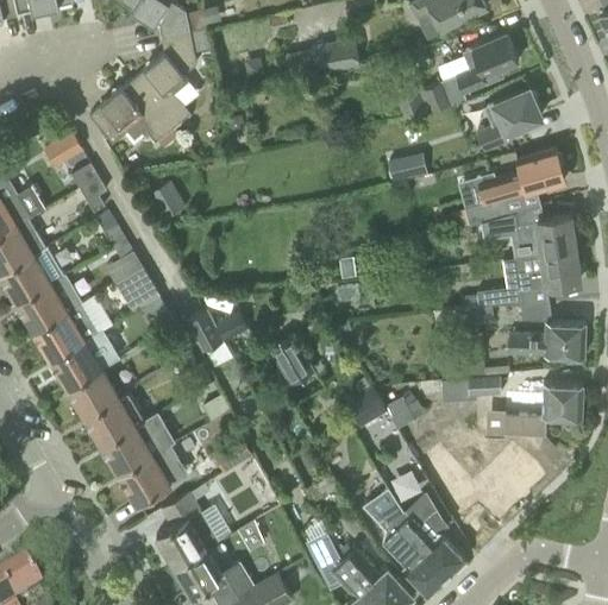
[(19,16),(14,0),(0,0),(0,20),(5,20),(5,19),(19,16)]
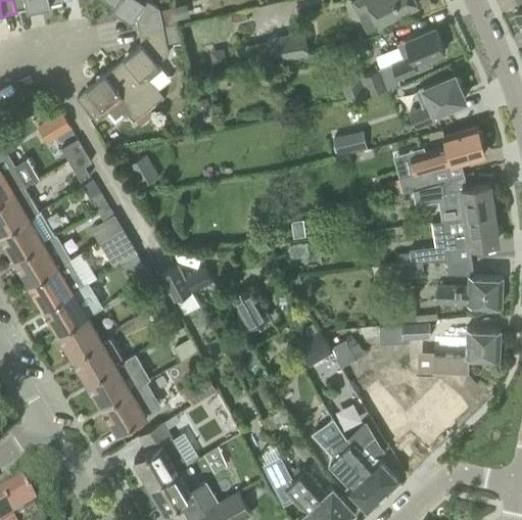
[(62,0),(12,0),(16,13),(28,10),(29,11),(51,6),(51,5),(63,3),(62,0)]
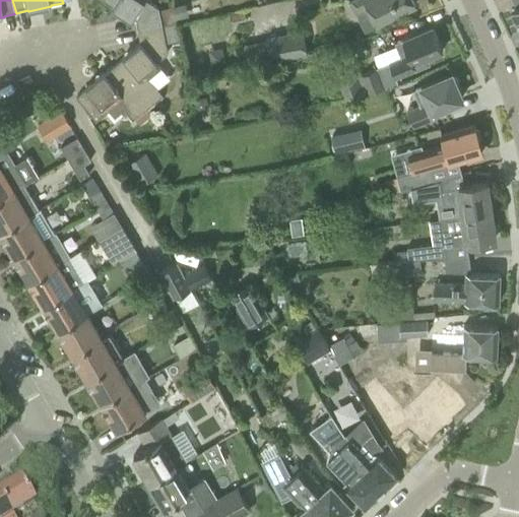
[(104,0),(103,2),(114,8),(113,9),(132,22),(136,21),(139,34),(178,25),(175,9),(158,12),(158,10),(146,2),(147,0),(104,0)]
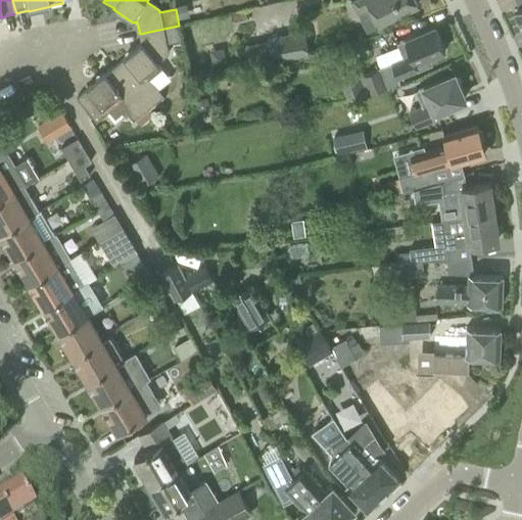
[(416,0),(358,0),(351,3),(358,16),(371,10),(379,27),(420,6),(416,0)]
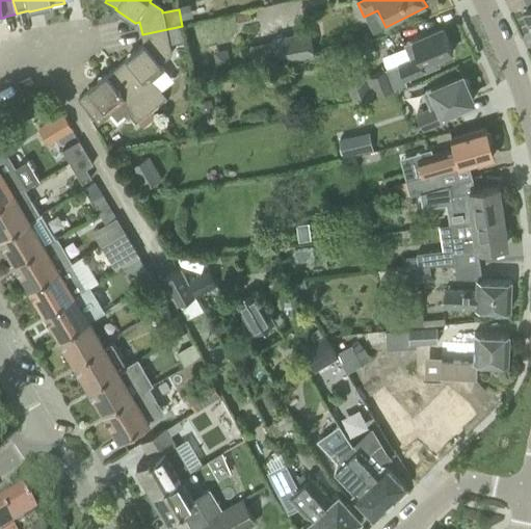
[(171,57),(169,46),(185,43),(182,26),(142,34),(144,46),(127,60),(127,61),(117,70),(152,112),(167,100),(153,82),(165,72),(160,65),(171,57)]
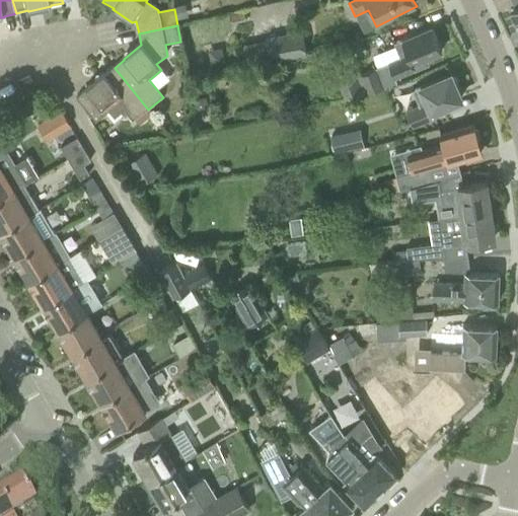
[(432,29),(414,37),(394,45),(401,61),(375,71),(382,87),(395,80),(430,66),(428,60),(442,54),(432,29)]
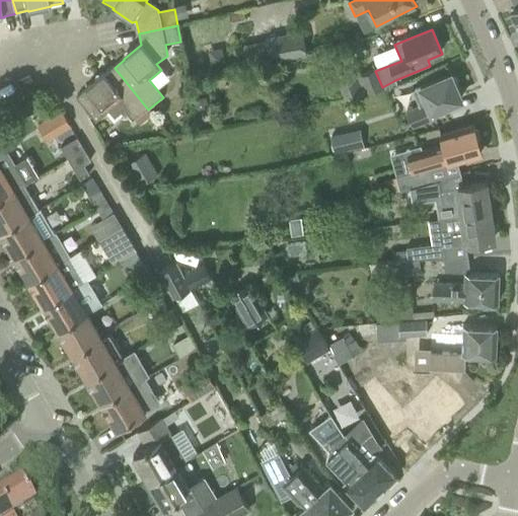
[(307,55),(302,32),(287,35),(292,58),(307,55)]
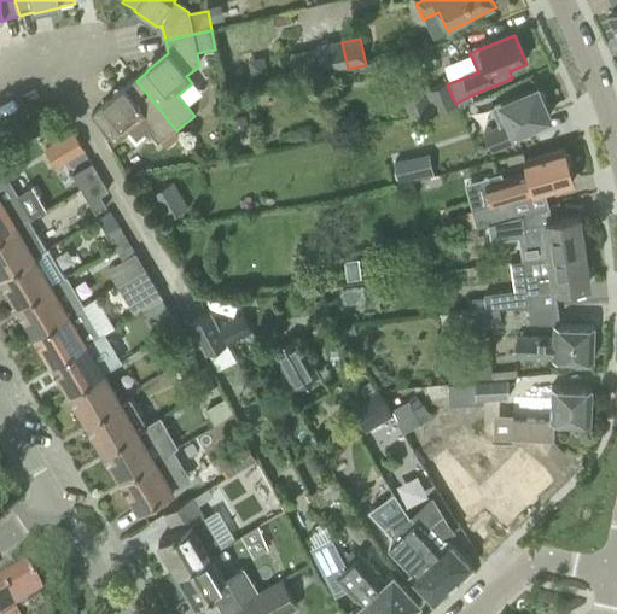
[(176,130),(137,81),(126,91),(124,89),(103,106),(104,107),(92,117),(115,146),(128,135),(137,147),(151,136),(158,145),(162,142),(169,151),(184,139),(176,130)]
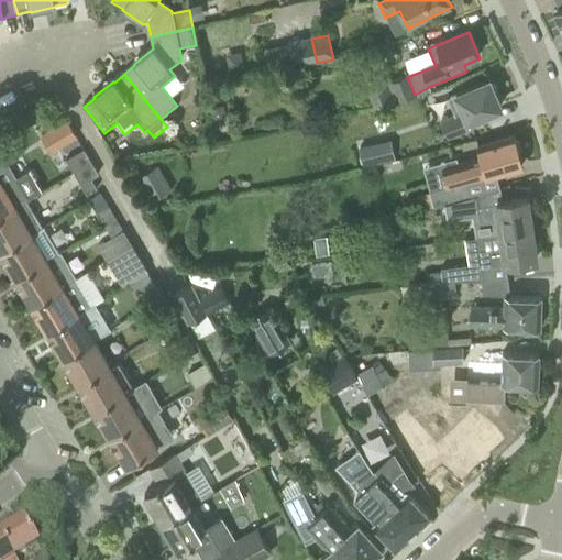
[(407,77),(388,85),(397,103),(416,99),(415,95),(407,77)]
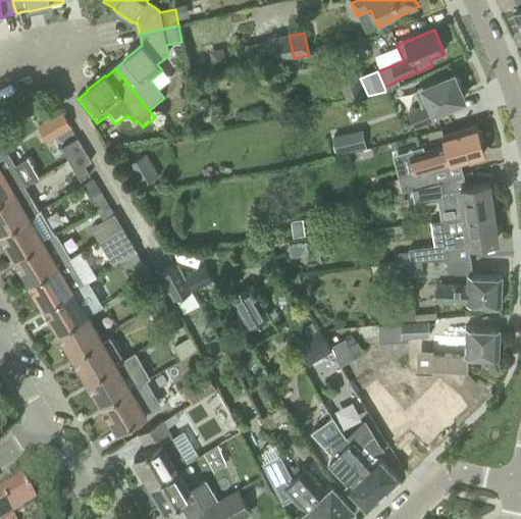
[(454,75),(435,84),(423,89),(430,105),(410,113),(417,128),(453,113),(450,107),(465,101),(454,75)]
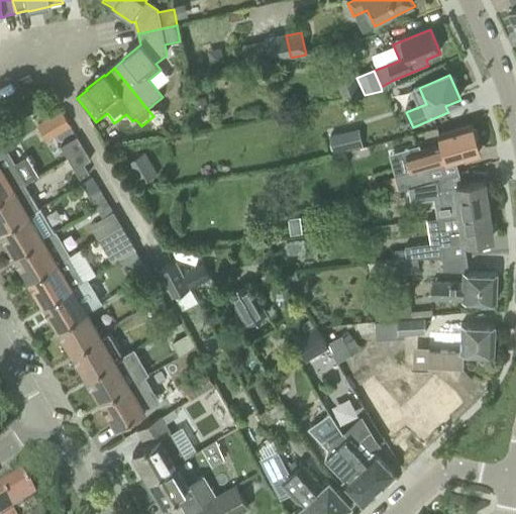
[(71,127),(62,113),(39,126),(47,140),(71,127)]
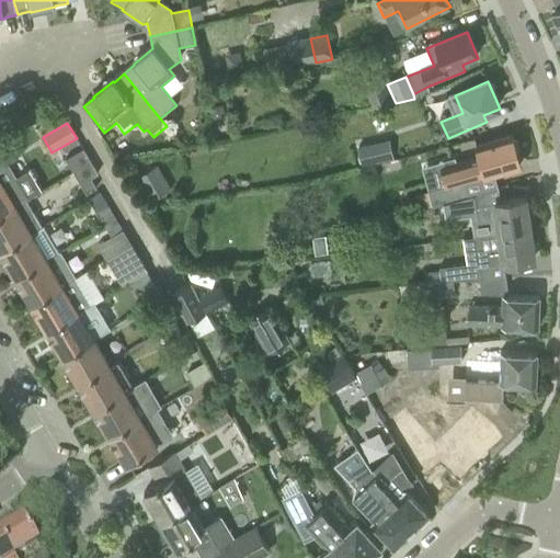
[(446,189),(430,193),(433,207),(444,205),(449,204),(469,198),(467,183),(521,168),(512,138),(491,144),(476,148),(479,160),(442,170),(443,175),(446,189)]
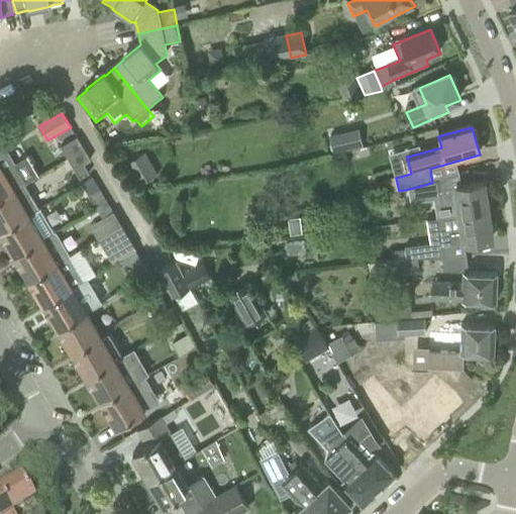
[(365,146),(360,129),(333,136),(337,153),(365,146)]
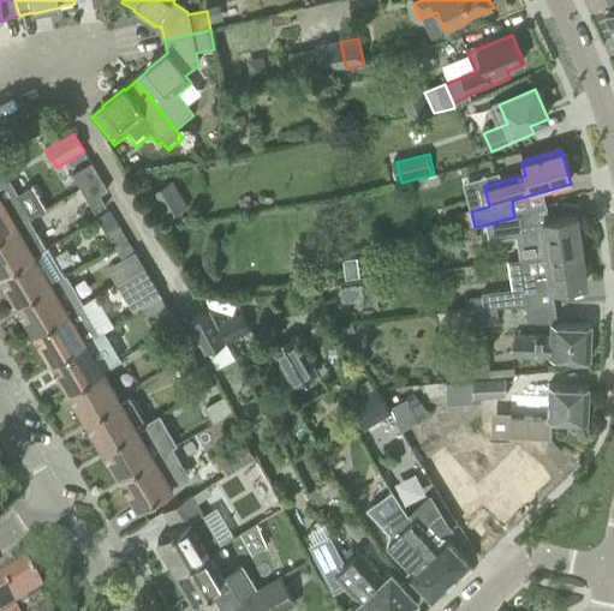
[(71,177),(81,191),(93,184),(93,181),(100,178),(93,166),(87,171),(85,168),(71,177)]
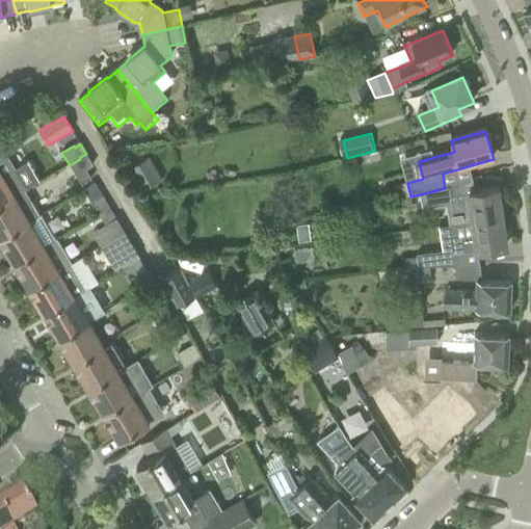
[(28,190),(12,164),(2,147),(0,147),(0,206),(24,192),(28,190)]
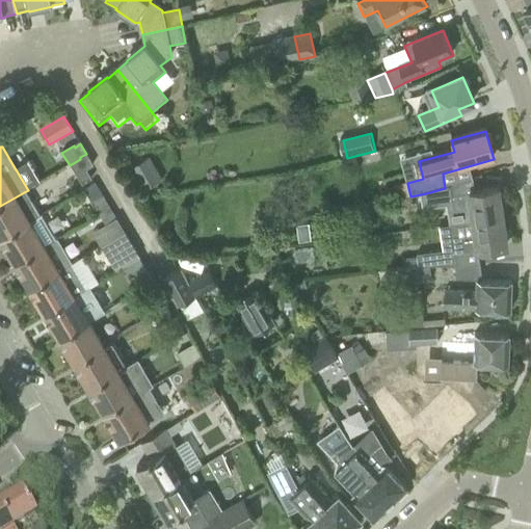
[(80,159),(70,165),(77,178),(96,166),(88,154),(80,159)]
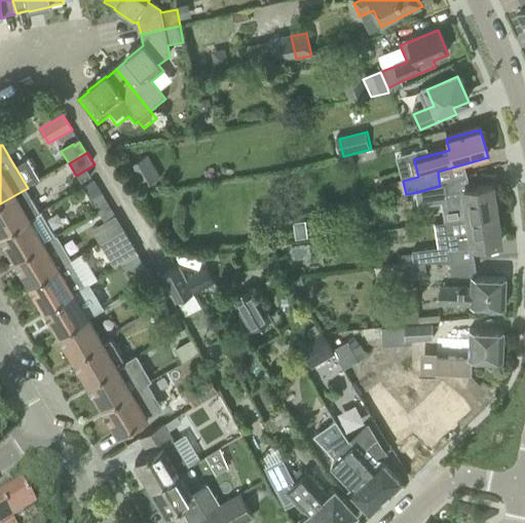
[(132,165),(144,187),(160,178),(148,156),(132,165)]
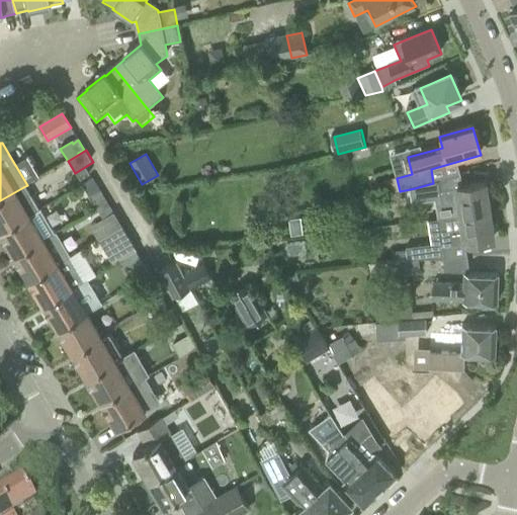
[(415,188),(410,189),(413,204),(436,201),(439,221),(461,218),(490,212),(485,185),(465,188),(462,188),(460,175),(433,183),(415,188)]
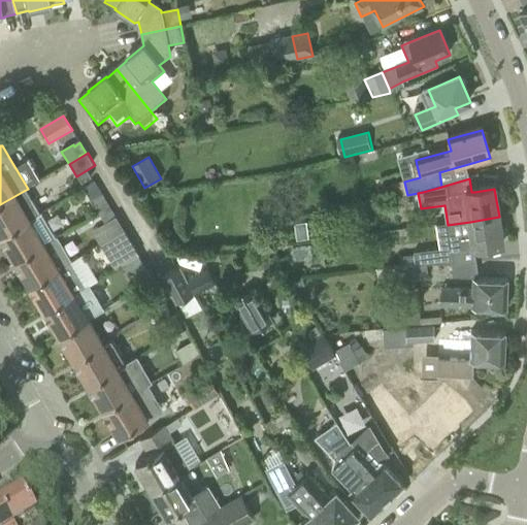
[(38,216),(24,191),(0,204),(0,236),(1,238),(38,216)]
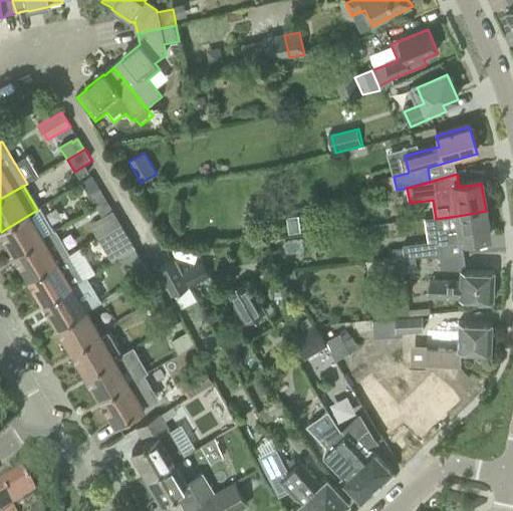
[(106,201),(100,189),(88,196),(95,208),(106,201)]
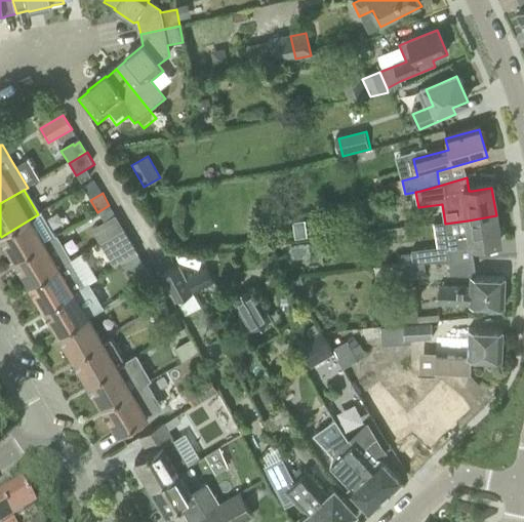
[(116,216),(109,205),(97,212),(105,224),(116,216)]
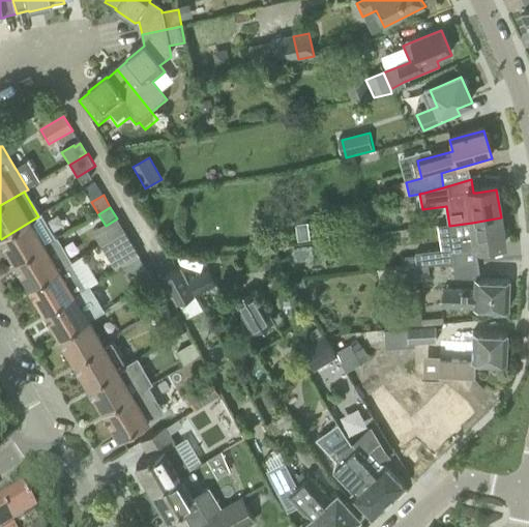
[(40,215),(38,216),(1,239),(16,264),(56,240),(40,215)]
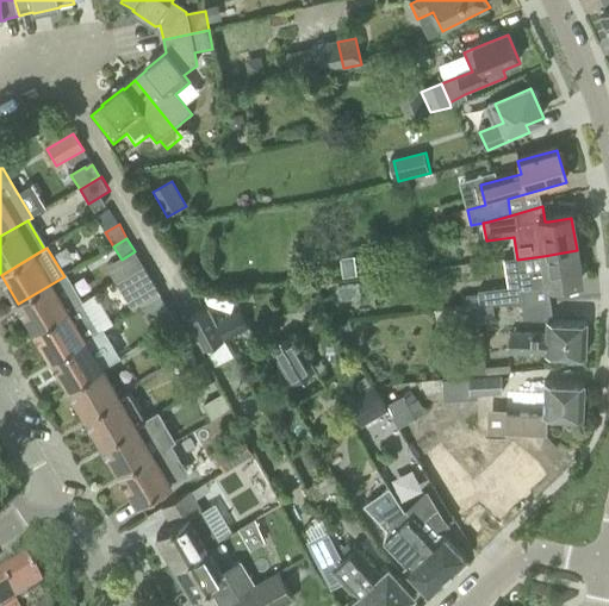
[(544,256),(517,260),(522,287),(522,286),(523,291),(528,291),(528,292),(548,288),(582,283),(577,250),(544,256)]
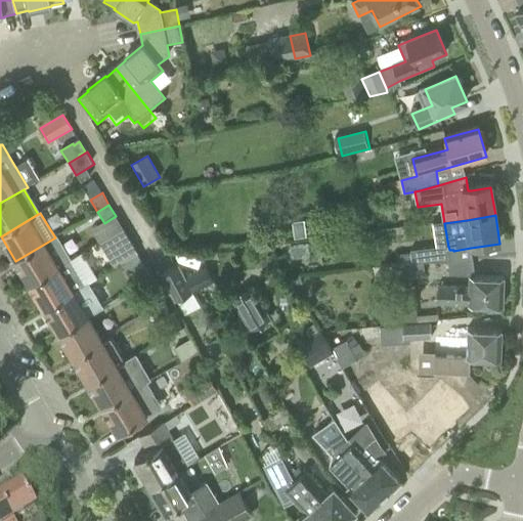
[(305,222),(294,224),(296,241),(307,239),(305,222)]
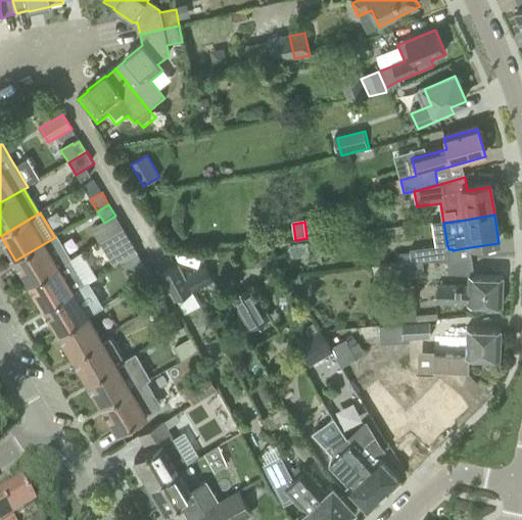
[(138,254),(124,229),(100,243),(114,269),(121,265),(129,260),(138,254)]
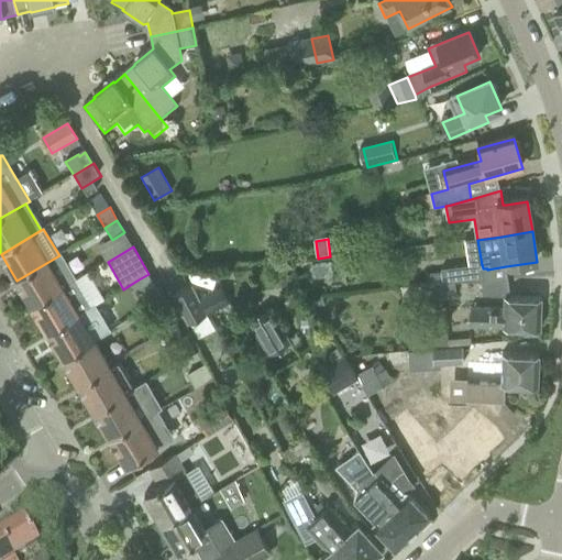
[(75,282),(59,255),(17,281),(32,307),(75,282)]
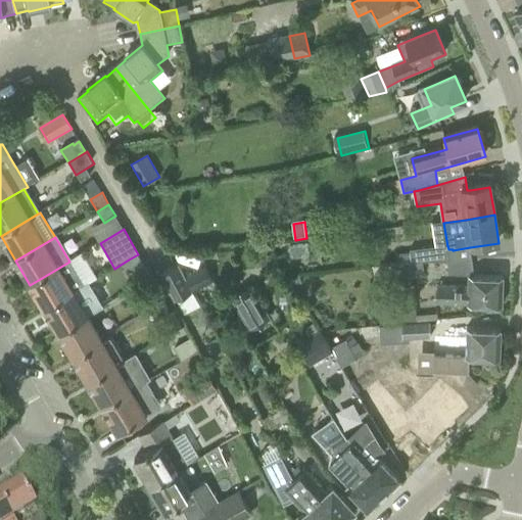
[(447,246),(411,251),(412,253),(412,264),(423,262),(423,263),(449,264),(448,249),(447,250),(447,246)]
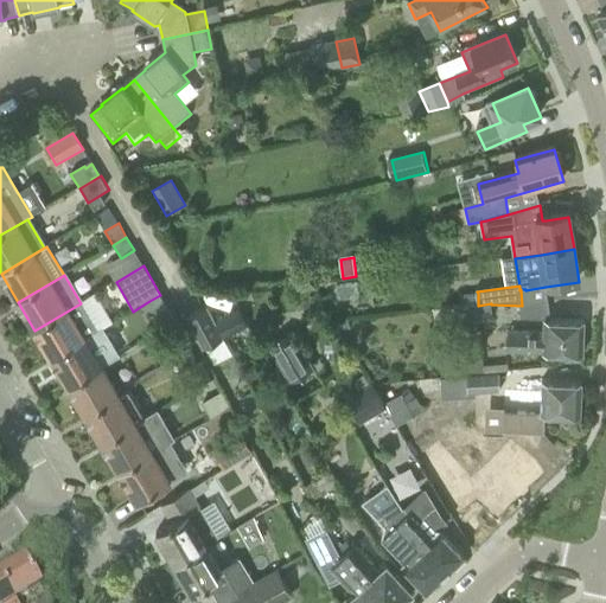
[(96,294),(81,303),(34,331),(52,359),(101,329),(113,322),(96,294)]
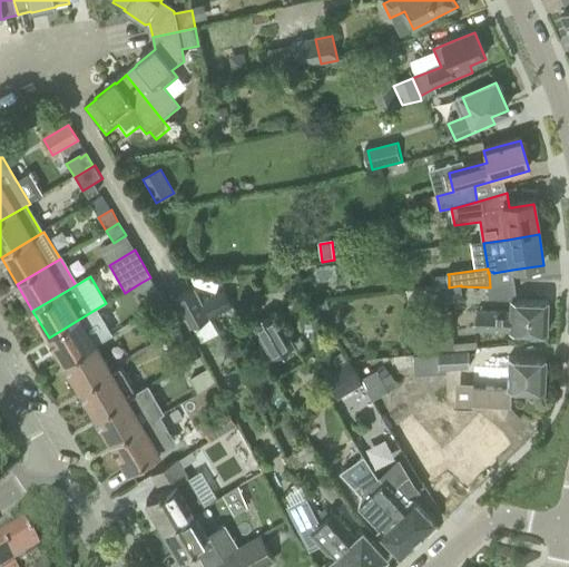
[(140,283),(131,289),(136,295),(155,284),(150,277),(140,283)]
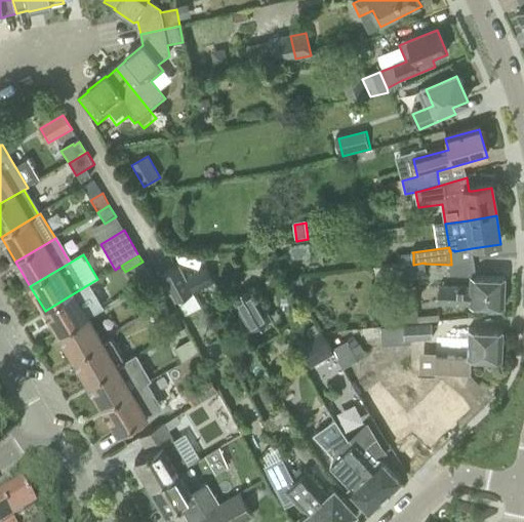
[(406,266),(376,269),(376,282),(427,278),(425,264),(425,263),(413,265),(406,265),(406,266)]
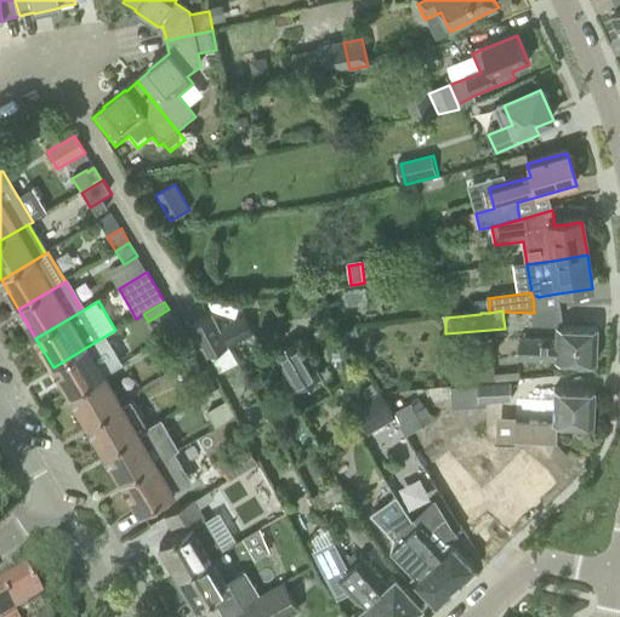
[(220,331),(212,316),(193,326),(210,358),(229,348),(220,331)]
